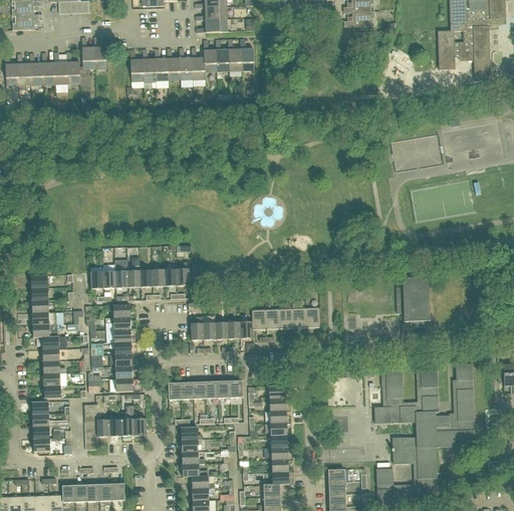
[(15,15),(33,14),(33,10),(36,9),(36,7),(39,7),(39,5),(42,5),(42,0),(33,0),(15,1),(15,8),(12,8),(12,15),(15,15)]
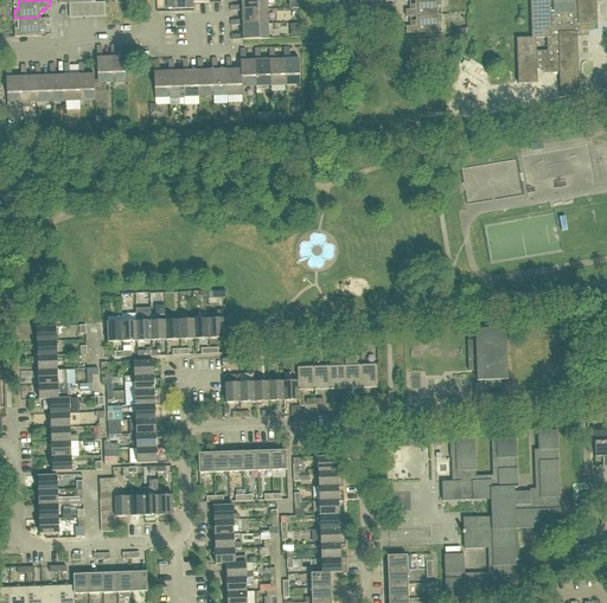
[(406,7),(407,14),(416,13),(441,12),(438,12),(438,4),(441,4),(441,0),(415,0),(415,2),(413,2),(413,5),(410,5),(410,7),(406,7)]
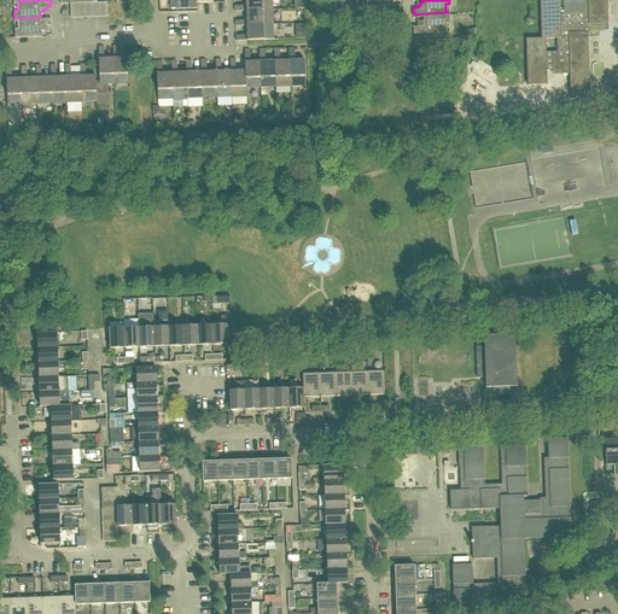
[(540,0),(542,35),(526,36),(528,82),(547,82),(547,68),(570,66),(571,95),(590,95),(589,74),(588,40),(588,35),(599,34),(599,21),(607,21),(606,0),(540,0)]
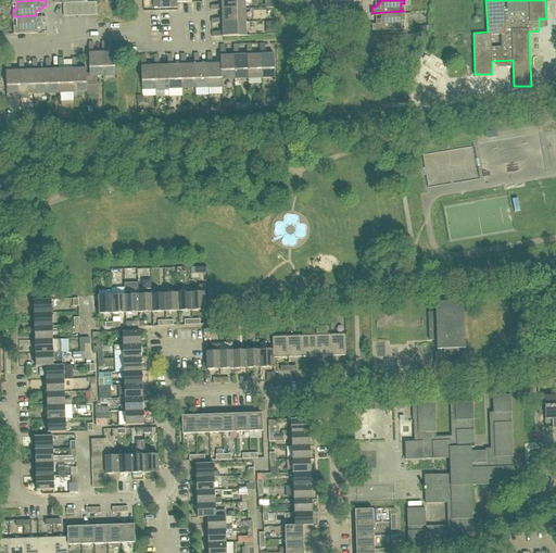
[(223,21),(247,20),(245,7),(222,7),(223,21)]
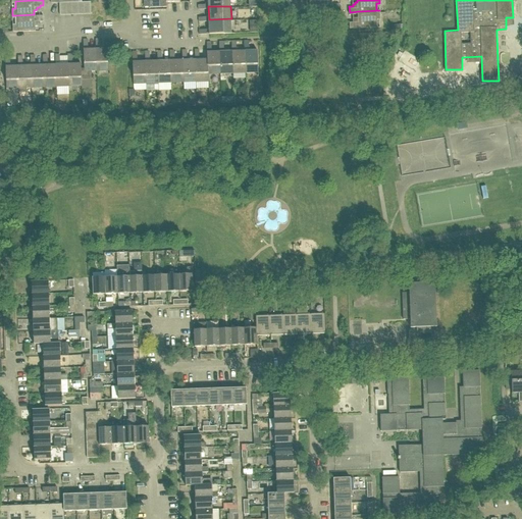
[(376,17),(380,17),(379,10),(358,11),(358,15),(356,16),(356,18),(354,18),(354,20),(350,20),(350,21),(350,27),(380,26),(380,24),(377,24),(376,17)]
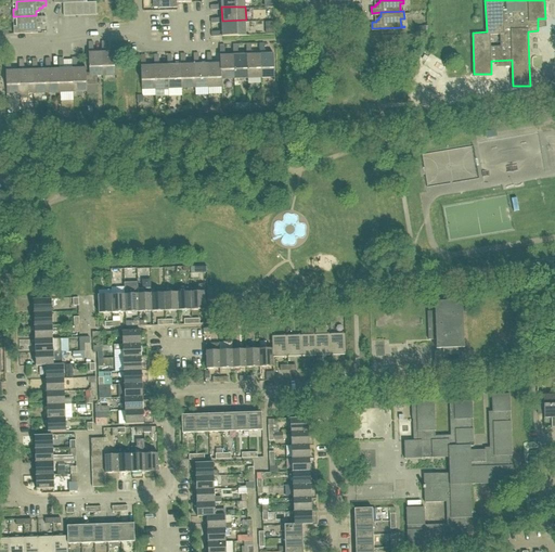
[(16,16),(16,24),(13,24),(14,31),(38,30),(37,26),(40,25),(39,23),(42,23),(42,21),(47,21),(46,15),(36,15),(16,16)]
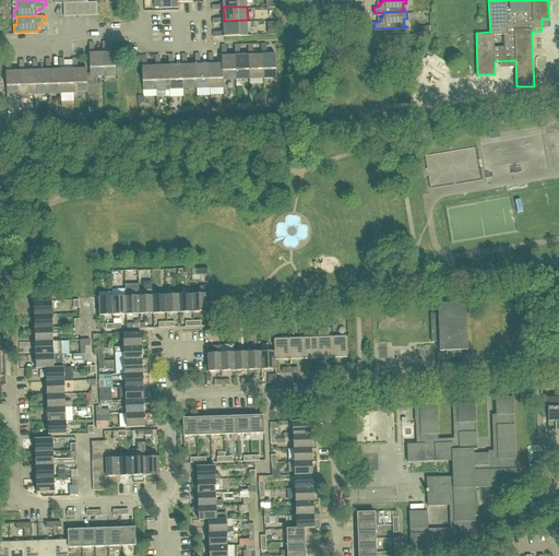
[(248,20),(224,21),(224,34),(248,33),(248,20)]
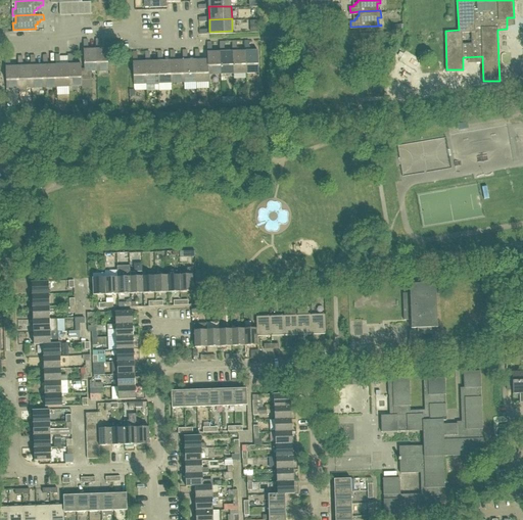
[(245,49),(246,72),(258,71),(257,48),(249,48),(249,45),(248,38),(244,39),(245,49)]
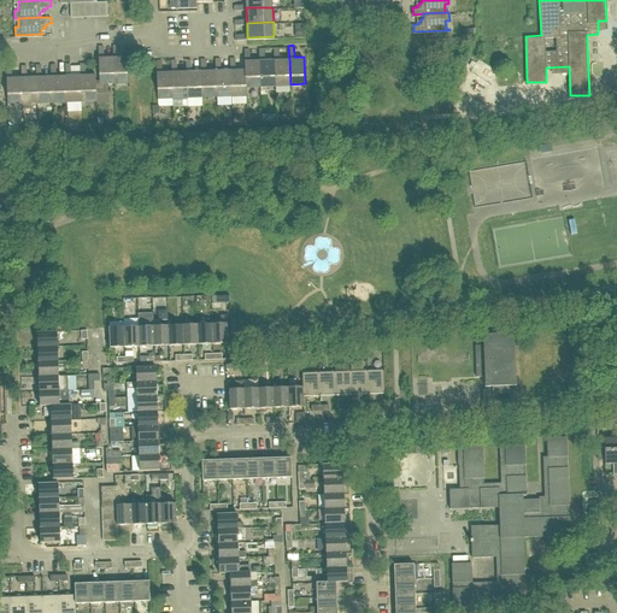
[(274,46),(274,54),(274,58),(275,58),(276,84),(291,84),(289,58),(280,58),(278,46),(274,46)]
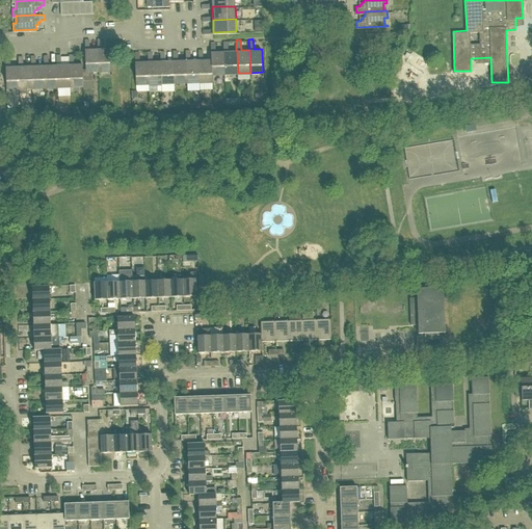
[(98,48),(99,71),(111,70),(111,47),(98,48)]
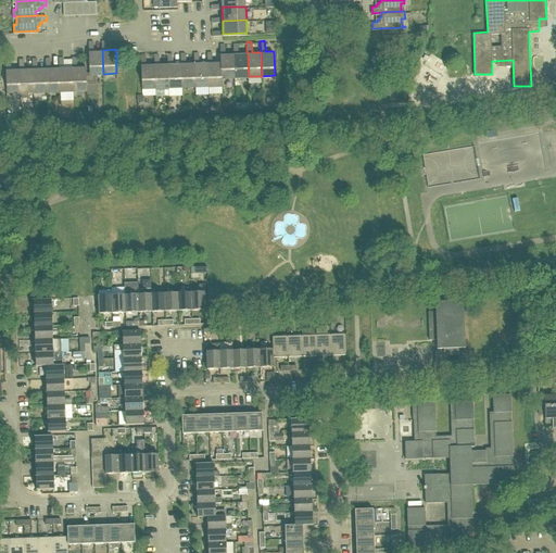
[(89,50),(89,71),(86,72),(87,84),(97,83),(97,74),(103,74),(102,50),(89,50)]
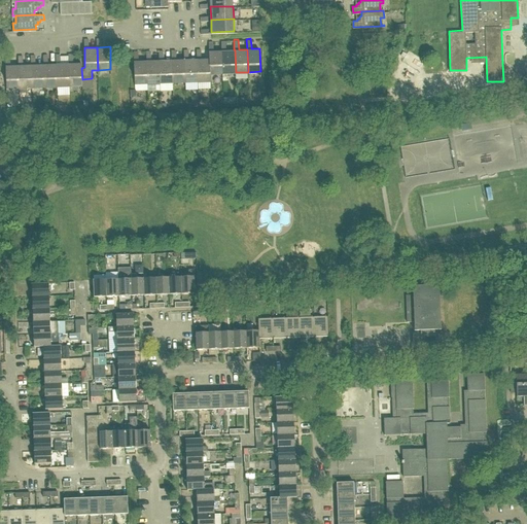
[(210,73),(222,72),(222,49),(209,50),(209,58),(210,58),(210,73)]
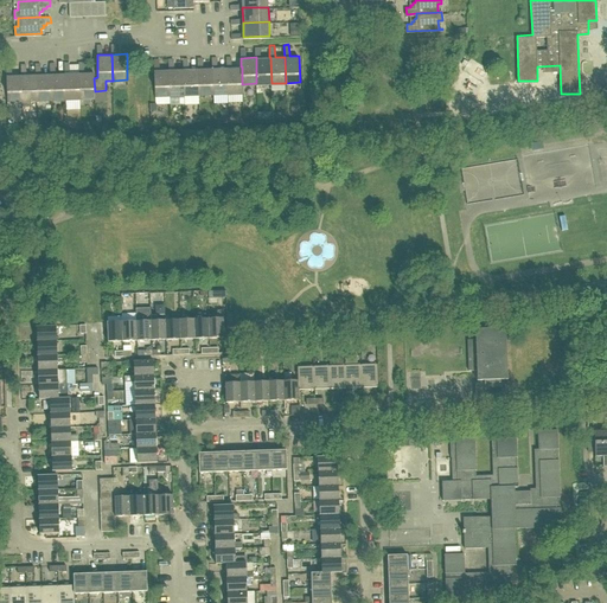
[(256,83),(272,83),(270,57),(269,57),(256,57),(256,83)]
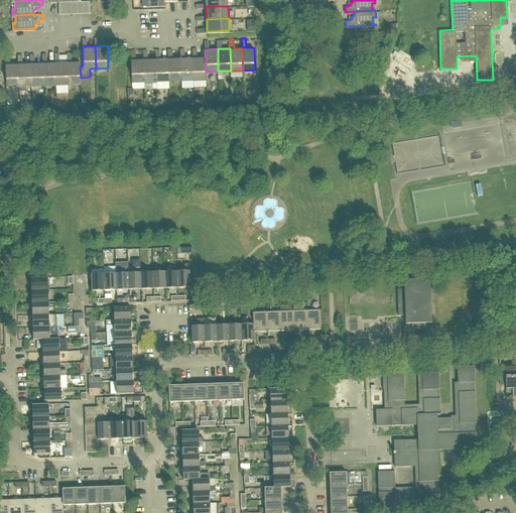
[(18,63),(19,85),(19,89),(26,89),(26,85),(31,85),(30,62),(22,62),(22,53),(17,53),(18,63)]
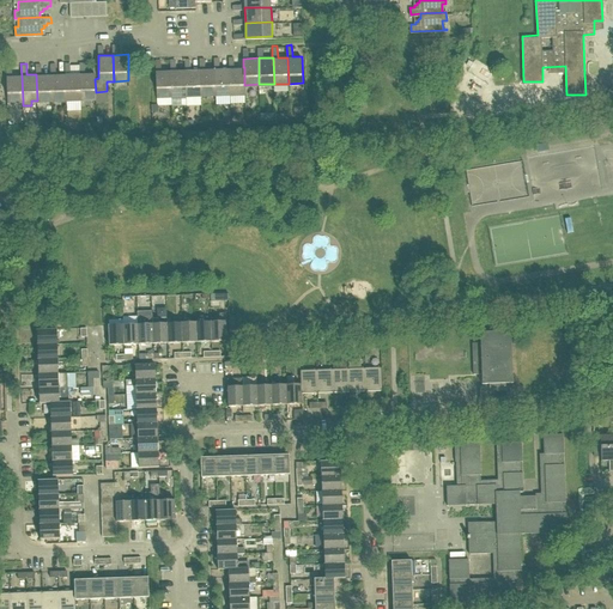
[(216,95),(230,93),(229,67),(214,68),(216,95)]
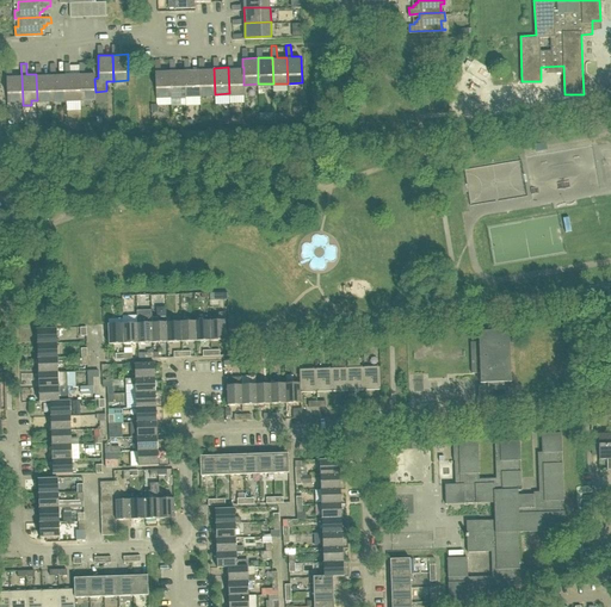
[(245,93),(244,85),(244,67),(242,67),(228,67),(229,93),(245,93)]
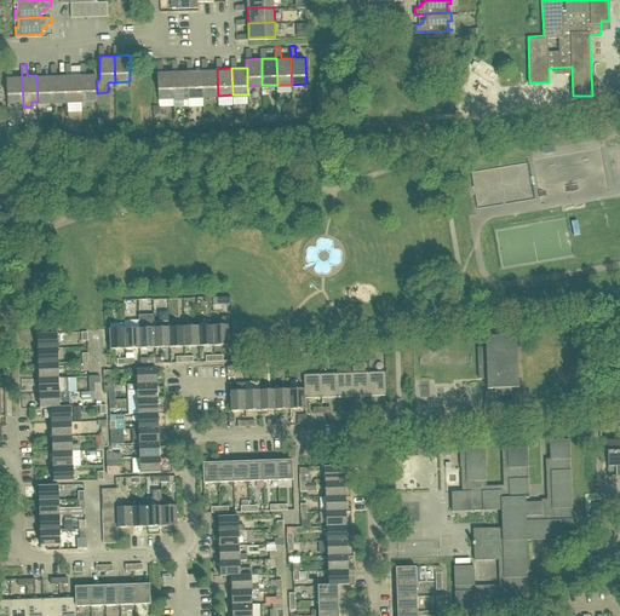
[(204,96),(202,69),(188,70),(189,97),(204,96)]
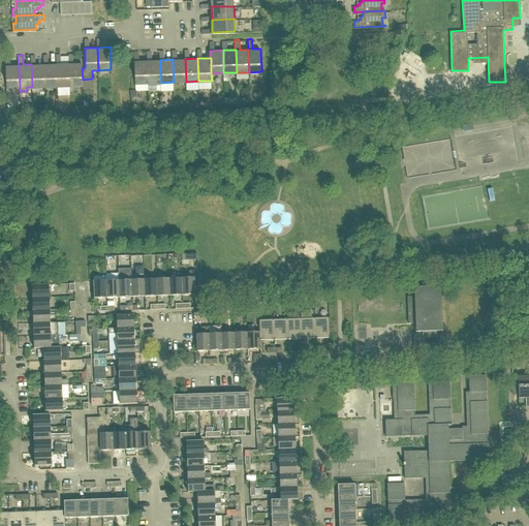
[(174,82),(186,82),(185,59),(173,59),(174,82)]
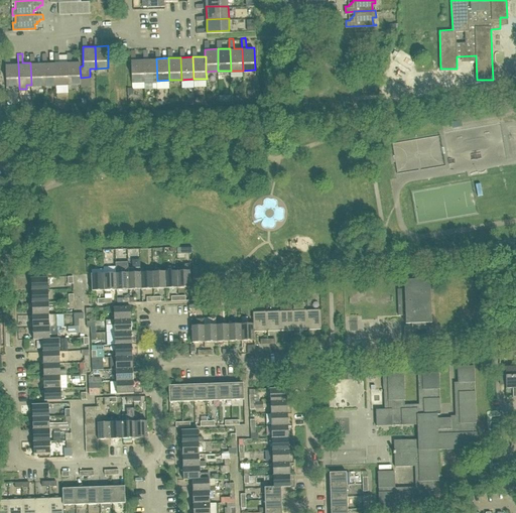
[(132,81),(144,81),(144,58),(131,59),(132,81)]
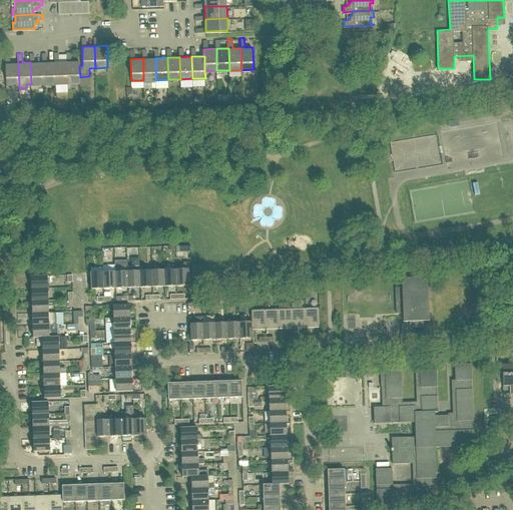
[(156,80),(155,58),(143,58),(143,80),(156,80)]
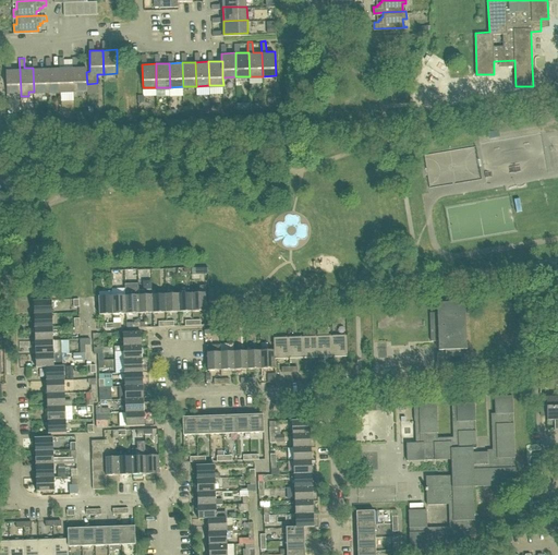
[(73,67),(74,91),(87,89),(87,84),(86,72),(86,65),(73,67)]
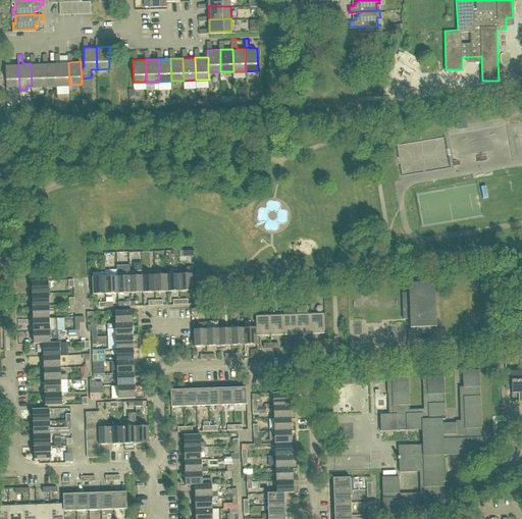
[(44,86),(56,85),(56,62),(43,63),(44,86)]
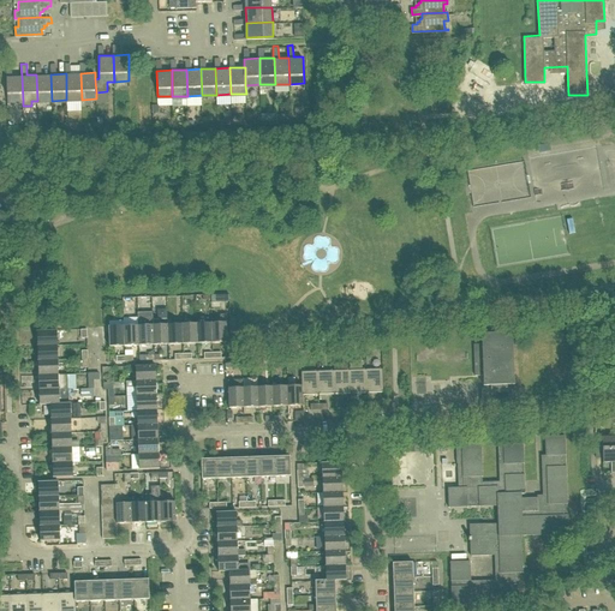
[(66,100),(82,100),(81,73),(66,73),(66,100)]
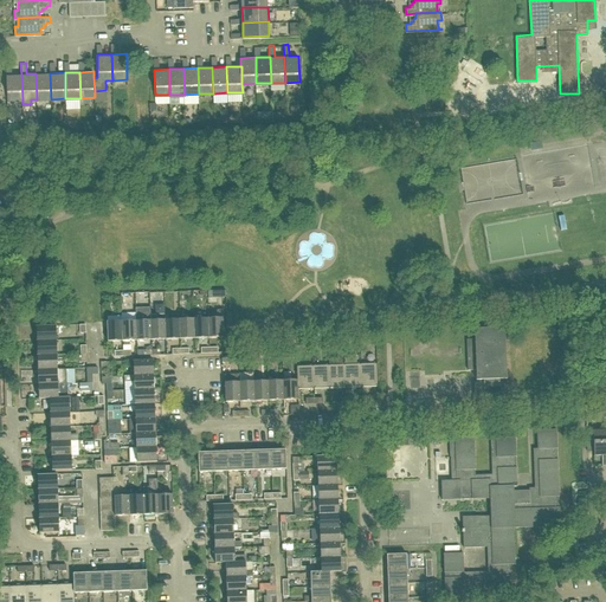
[(37,99),(51,99),(50,73),(36,73),(37,99)]
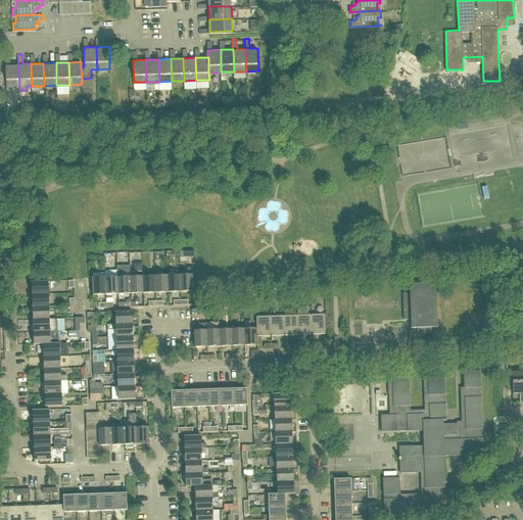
[(6,87),(19,86),(18,64),(6,64),(6,87)]
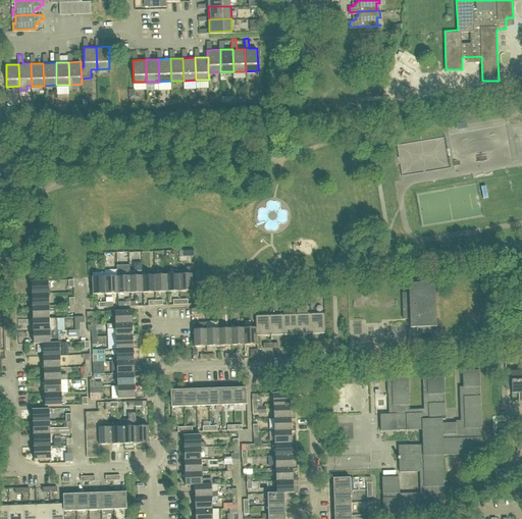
[(175,253),(185,253),(184,244),(174,244),(175,253)]
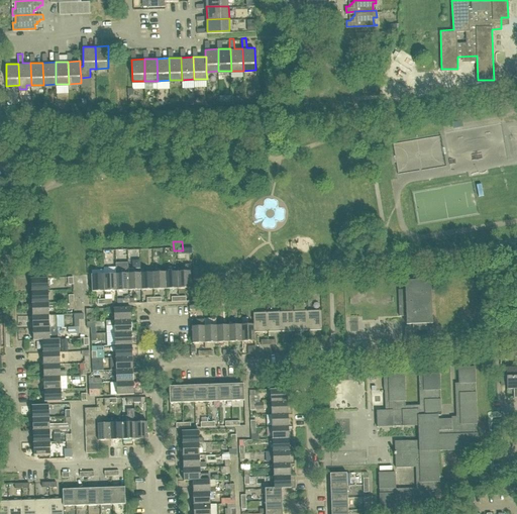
[(121,244),(112,243),(111,251),(120,253),(121,244)]
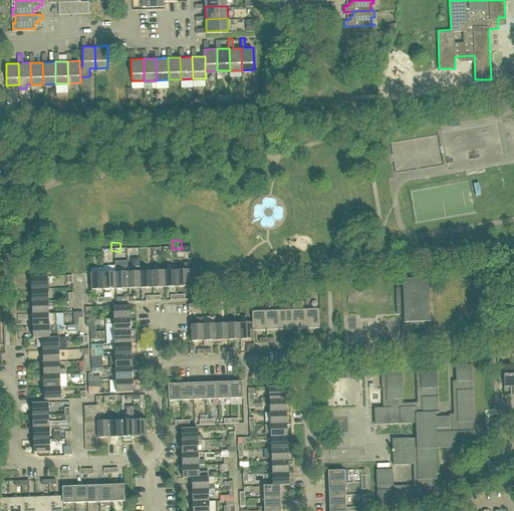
[(177,268),(178,285),(190,284),(189,261),(184,261),(184,268),(177,268)]
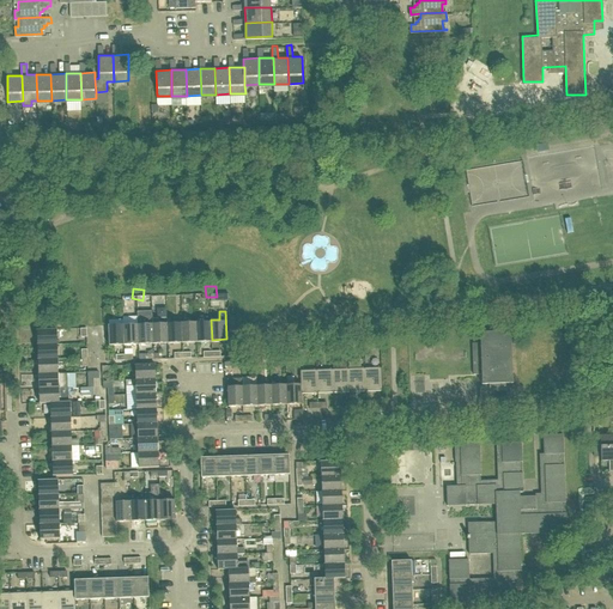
[(153,341),(152,316),(152,314),(146,314),(146,322),(138,322),(139,342),(153,341)]
